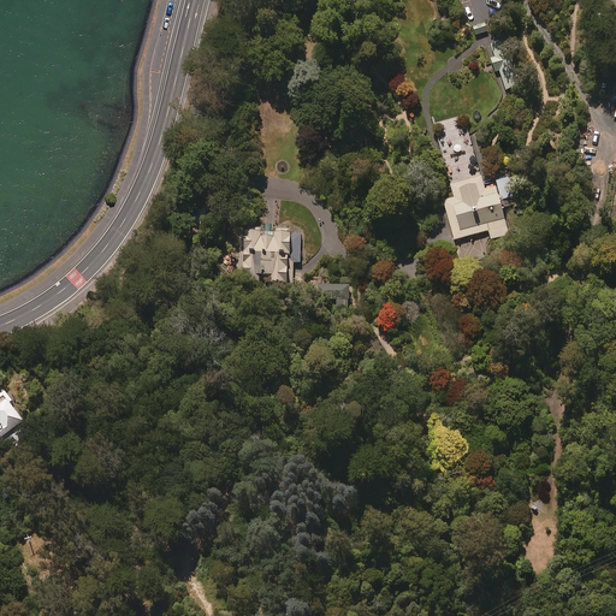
[(473,29),(477,37),(490,31),(486,23),(473,29)]
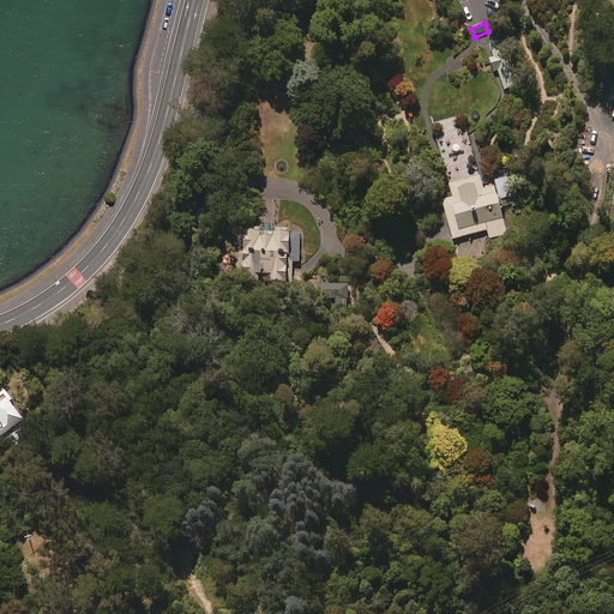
[(519,85),(503,40),(488,44),(493,58),(489,59),(494,72),(498,71),(505,90),(519,85)]
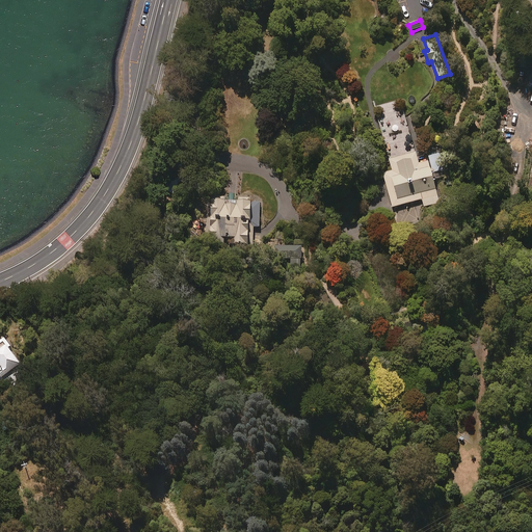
[(391,170),(382,174),(393,208),(422,200),(424,207),(440,202),(428,161),(419,163),(416,151),(388,159),(391,170)]
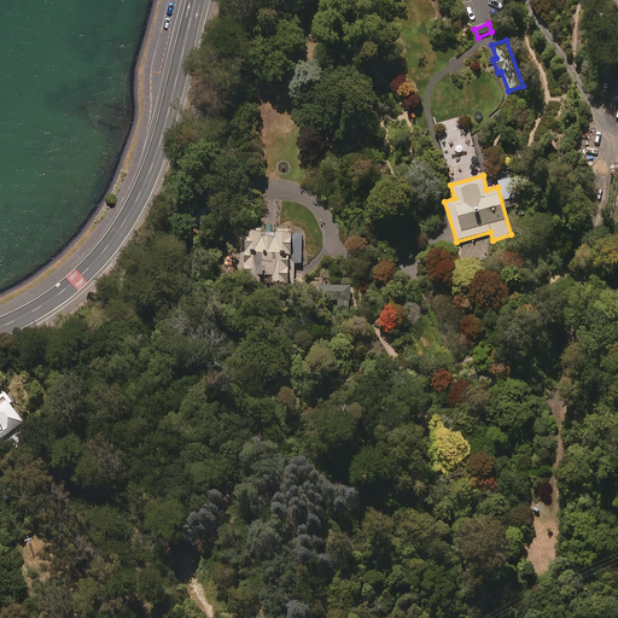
[(302,266),(303,239),(292,239),(293,234),(279,234),(279,239),(262,239),(263,233),(244,233),(244,256),(240,256),(240,275),(254,277),(254,286),(290,287),(290,286),(295,286),(295,266),(302,266)]
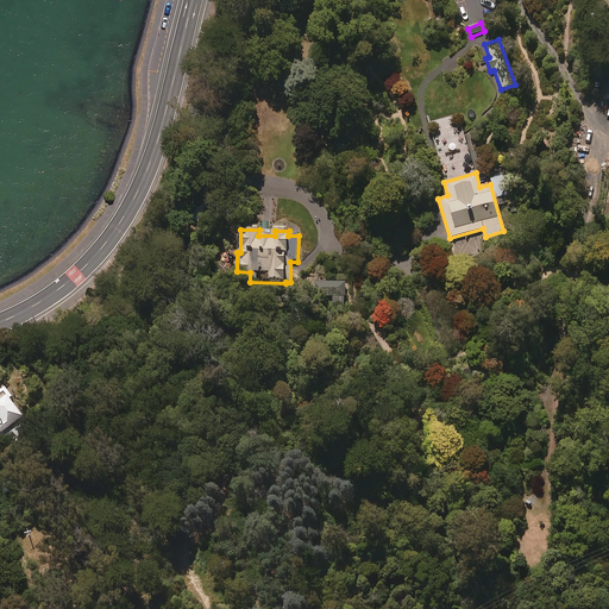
[(332,297),(332,312),(346,312),(347,284),(311,283),(309,302),(324,302),(325,296),(332,297)]
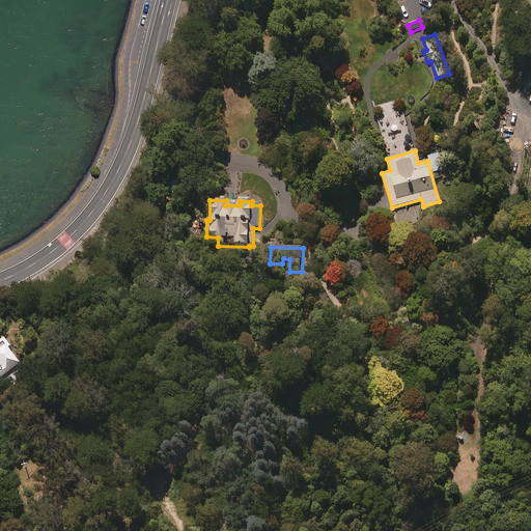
[(10,346),(4,339),(0,342),(0,381),(9,373),(15,381),(27,371),(8,348),(10,346)]
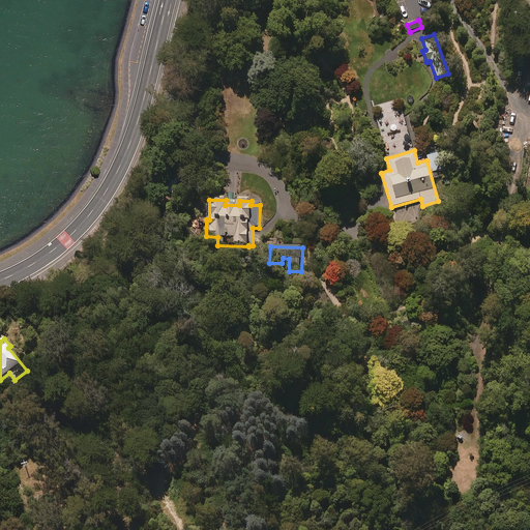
All buildings are outlined.
